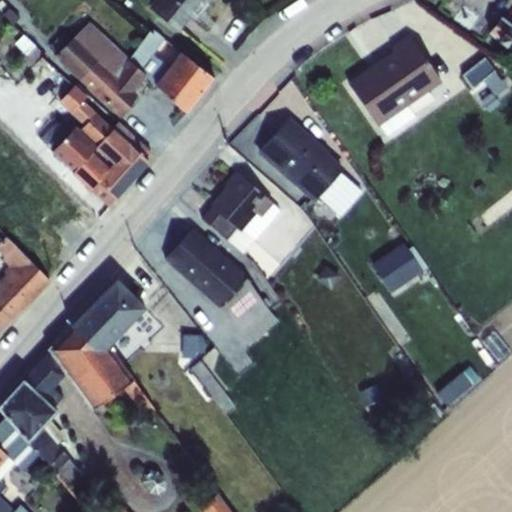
[(155,0),(149,8),(178,32),(190,16),(196,20),(212,0),(155,0)]
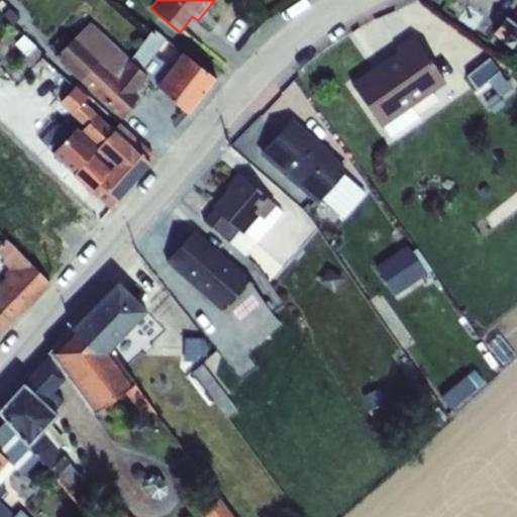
[(8,8),(2,15),(13,26),(19,19),(8,8)]
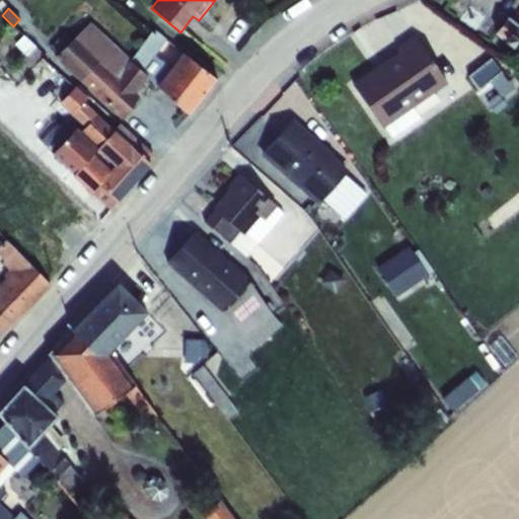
[(81,15),(50,47),(56,57),(77,79),(121,120),(139,96),(135,93),(147,77),(130,62),(129,61),(81,15)]
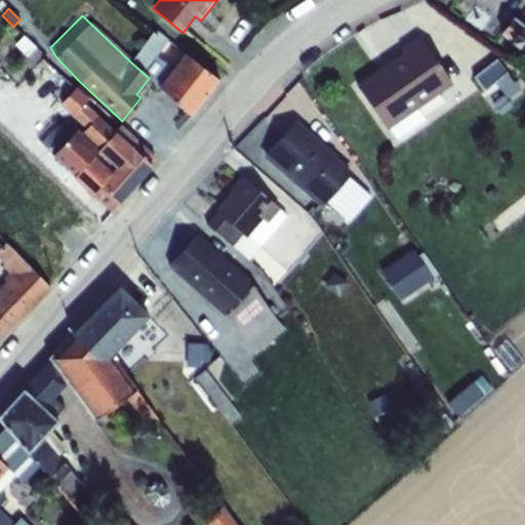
[(524,27),(514,18),(501,35),(519,47),(524,39),(524,27)]
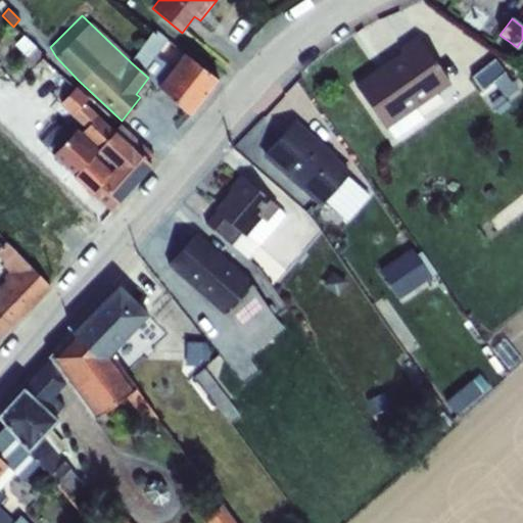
[(156,30),(131,62),(148,78),(158,88),(190,115),(218,80),(184,54),(173,69),(155,57),(168,40),(156,30)]
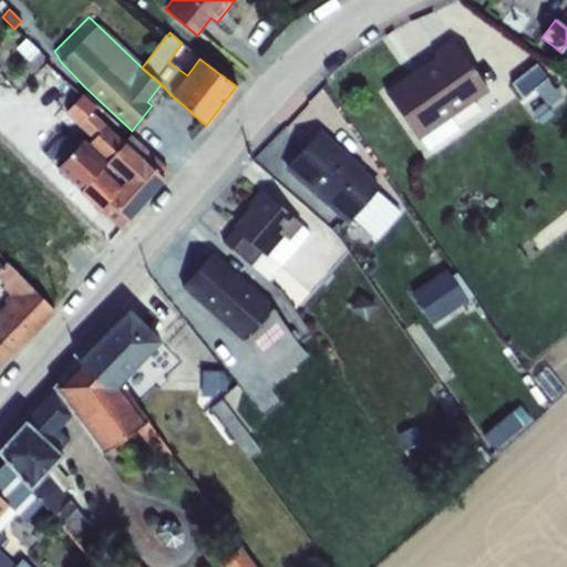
[(27,40),(18,50),(24,55),(29,59),(37,50),(27,40)]
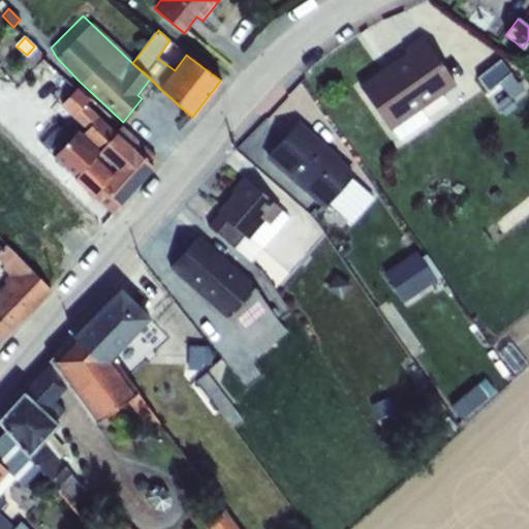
[(406,53),(360,87),(391,130),(394,128),(402,141),(450,105),(443,94),(456,86),(423,38),(404,50),(406,53)]
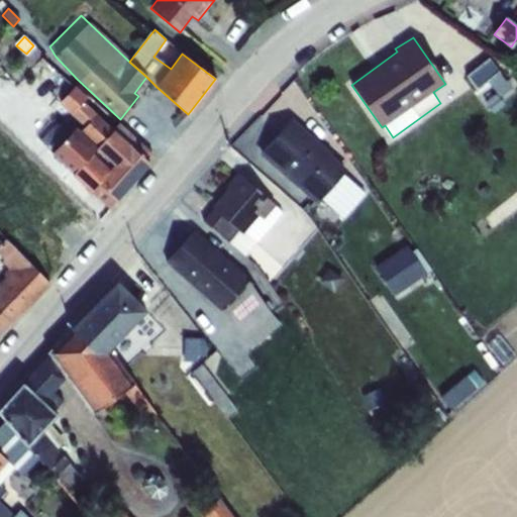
[(501,71),(484,84),(498,104),(516,92),(501,71)]
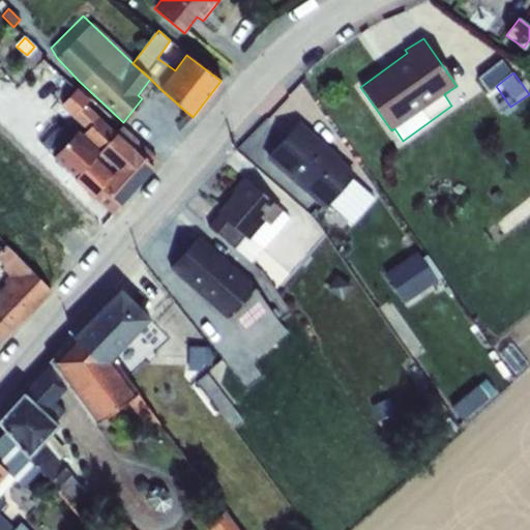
[(79,130),(53,158),(94,197),(101,188),(119,205),(153,169),(150,165),(156,157),(122,126),(116,133),(86,105),(91,98),(79,87),(61,106),(83,126),(79,130)]
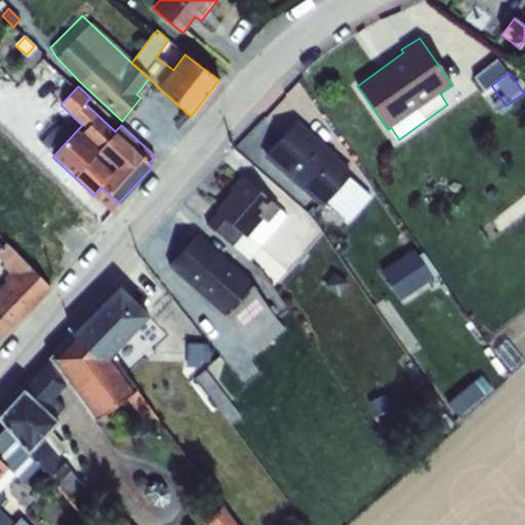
[(296,121),(265,158),(322,207),(327,202),(349,221),(370,197),(349,177),(353,173),(336,158),(337,156),(296,121)]
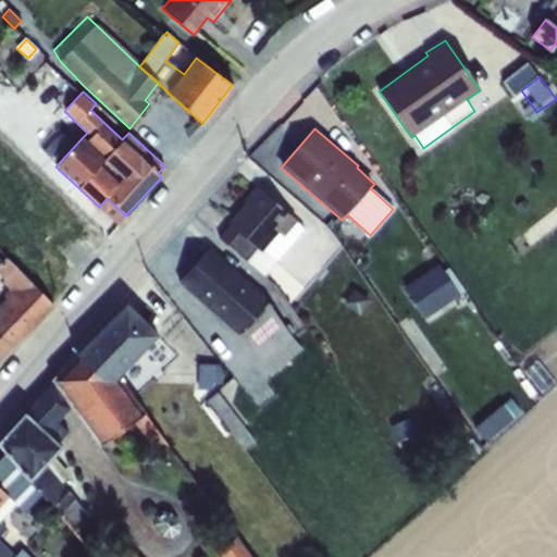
[(231,226),(220,238),(246,261),(264,276),(305,230),(296,223),(297,222),(257,187),(244,202),(246,203),(227,224),(231,226)]
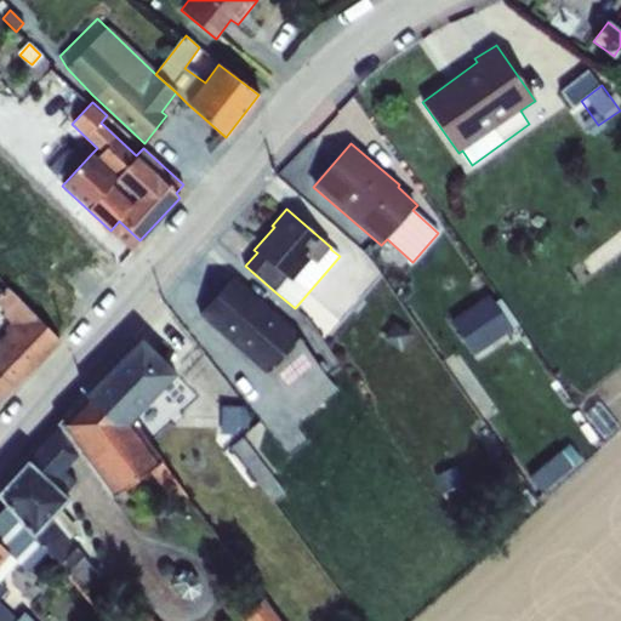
[(234,278),(200,317),(268,375),(269,374),(302,421),(336,389),(300,339),(301,336),(234,278)]
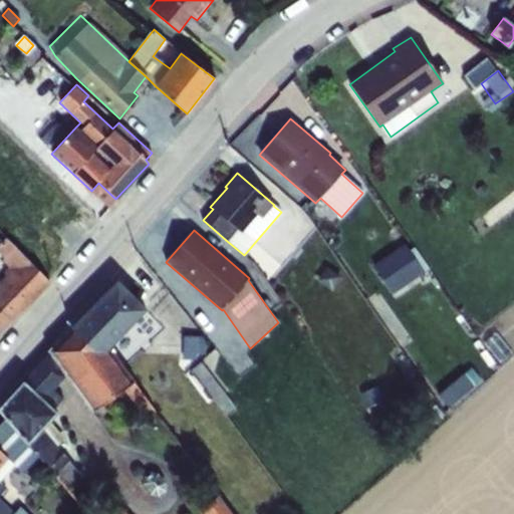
[(0,311),(10,321),(49,282),(7,238),(0,244),(0,263),(2,261),(9,268),(3,273),(6,276),(0,280),(0,311)]
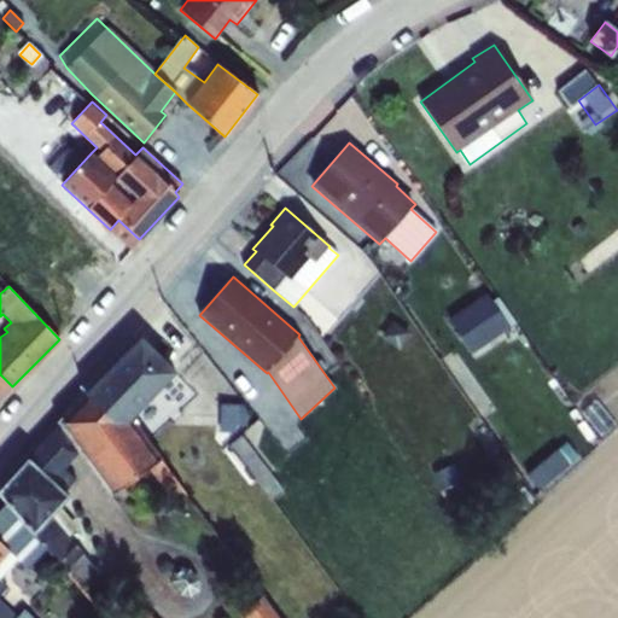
[(488,295),(449,320),(472,354),(509,328),(488,295)]
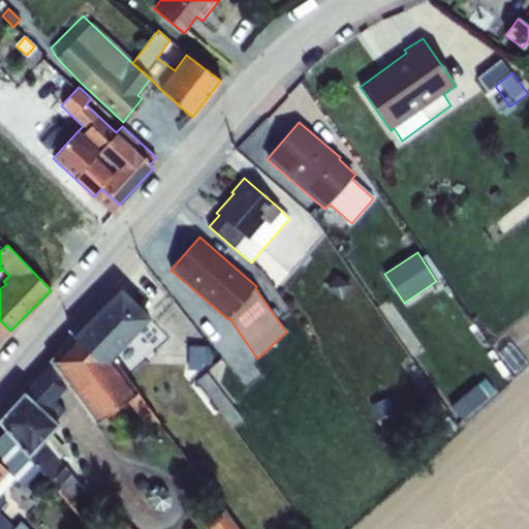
[(120,291),(74,338),(75,339),(109,362),(113,358),(149,319),(158,311),(144,298),(134,305),(120,291)]
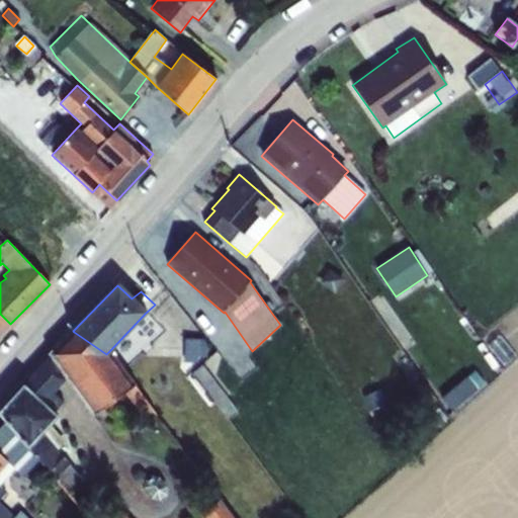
[(0,334),(10,324),(0,314),(0,334)]
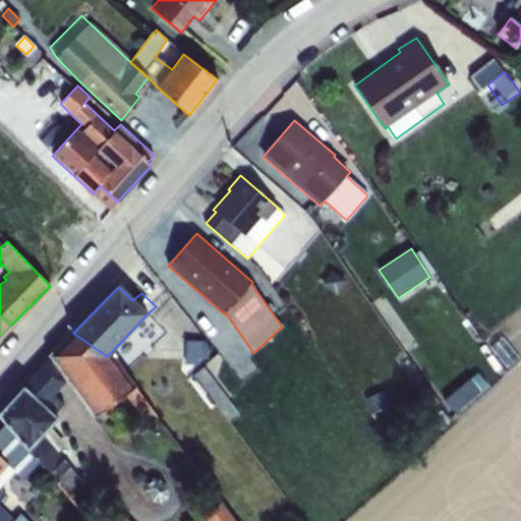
[(74,334),(50,356),(51,358),(67,380),(95,418),(124,395),(143,421),(155,413),(111,352),(107,356),(74,334)]
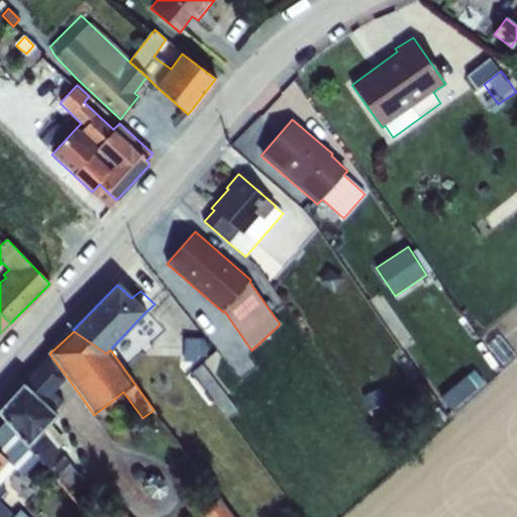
[(185,338),(184,363),(199,363),(199,357),(208,357),(208,338),(185,338)]
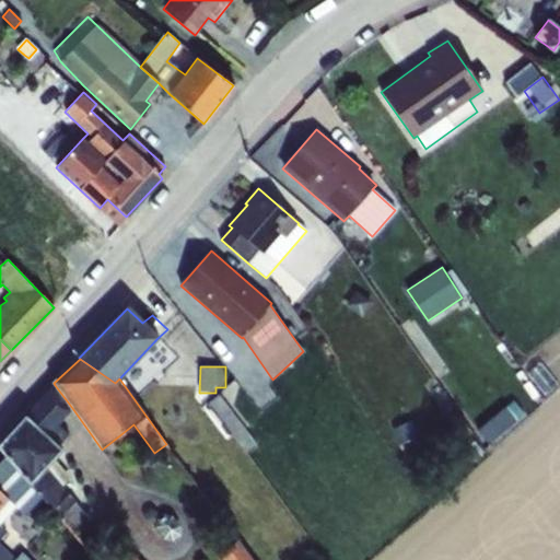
[(25,418),(57,446),(69,434),(58,423),(72,408),(55,385),(25,418)]
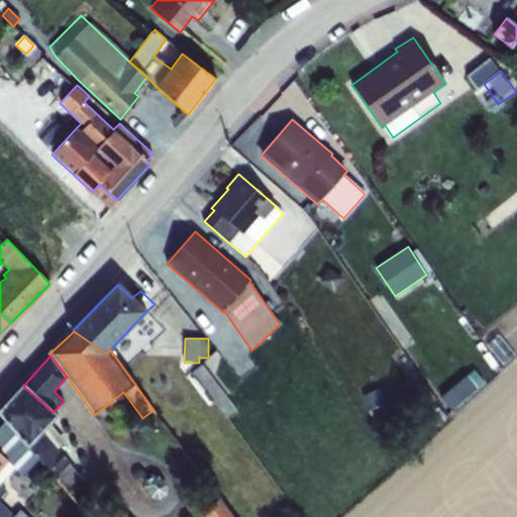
[(202,366),(193,373),(220,407),(227,401),(222,394),(223,393),(202,366)]
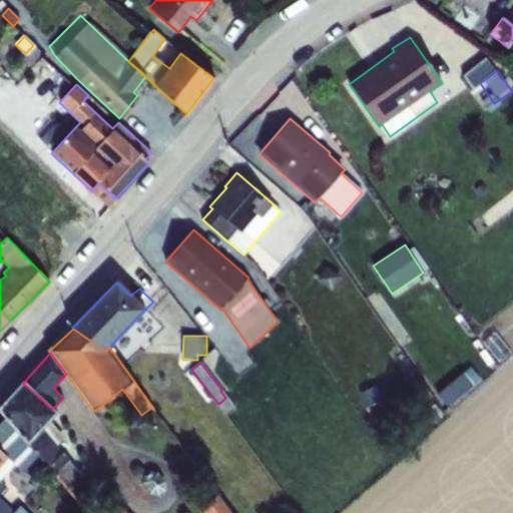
[(465,382),(439,403),(448,413),(474,392),(465,382)]
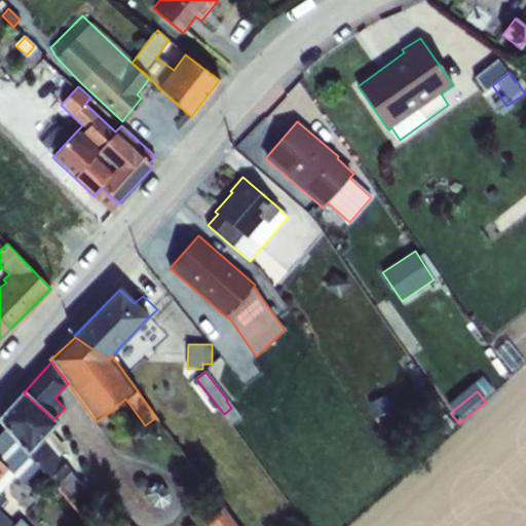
[(0,420),(7,429),(29,454),(43,438),(58,423),(53,419),(24,392),(0,418),(0,420)]
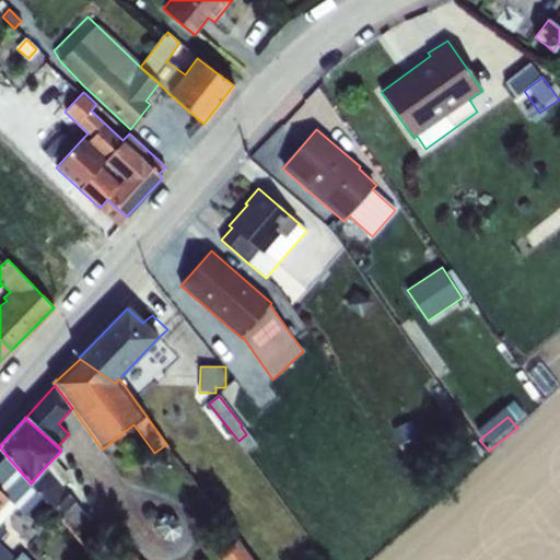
[(412,418),(391,428),(398,445),(420,436),(412,418)]
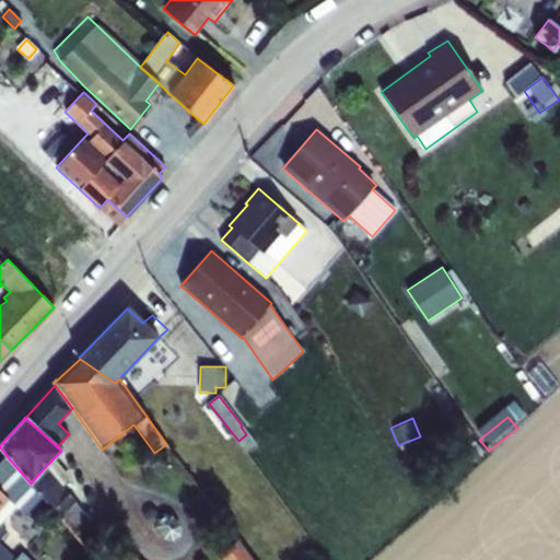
[(0,491),(9,500),(0,509),(0,559),(31,559),(23,552),(16,559),(0,544),(0,540),(7,532),(0,525),(0,523),(15,506),(24,516),(44,499),(31,483),(8,457),(0,463),(0,491)]
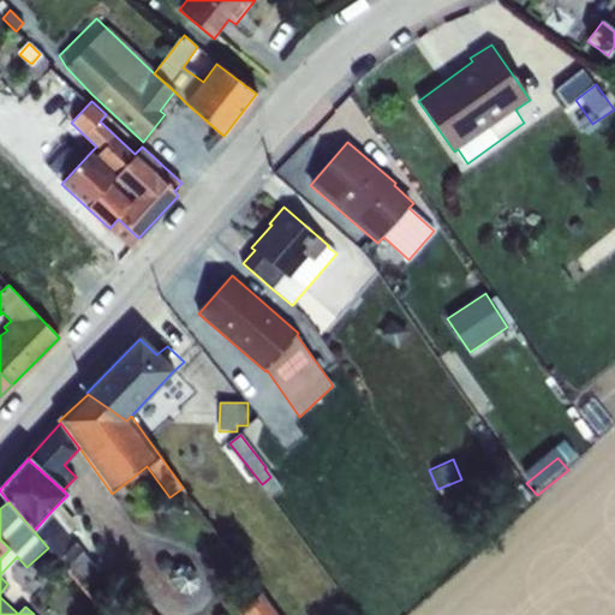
[(34,531),(48,548),(78,584),(96,568),(51,512),(34,531)]
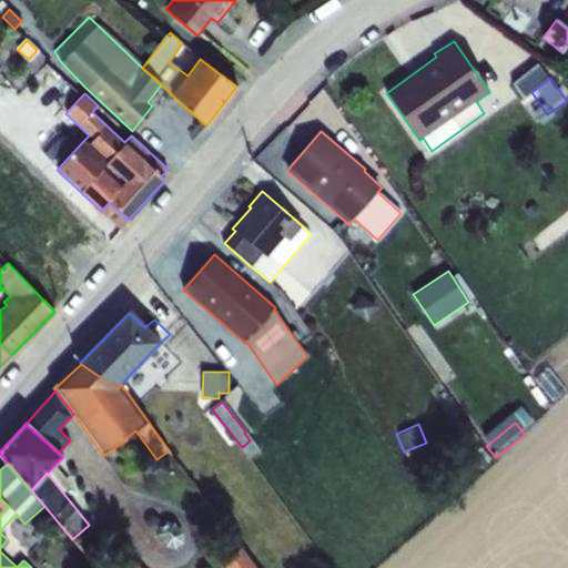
[(160,527),(158,536),(166,547),(175,548),(183,543),(183,534),(175,524),(166,521),(160,527)]
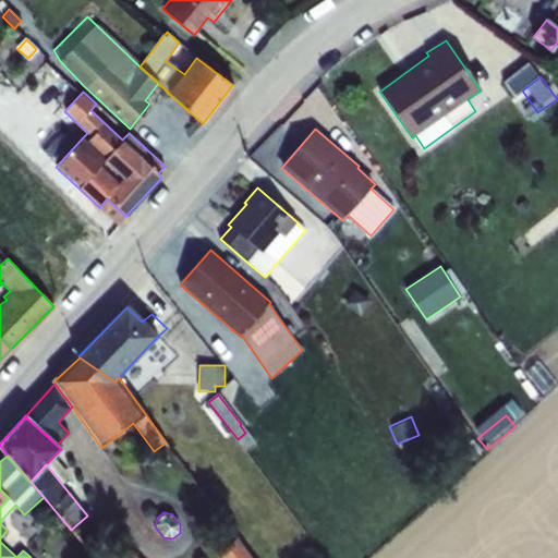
[(251,557),(237,538),(216,556),(217,557),(251,557)]
